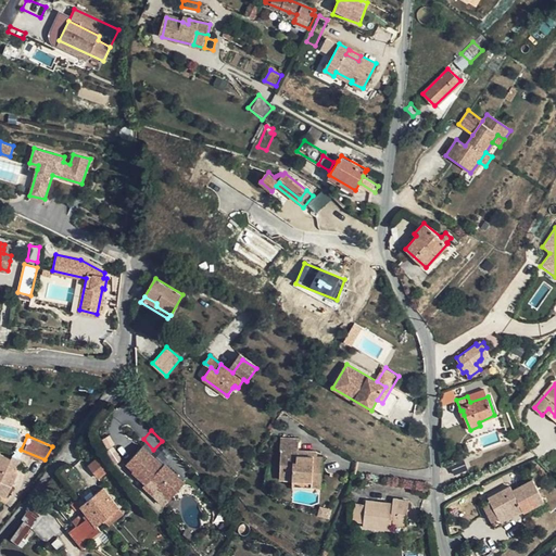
[(299,440),(281,439),(280,479),(293,480),(321,481),(323,457),(317,456),(299,456),(299,451),(299,440)]
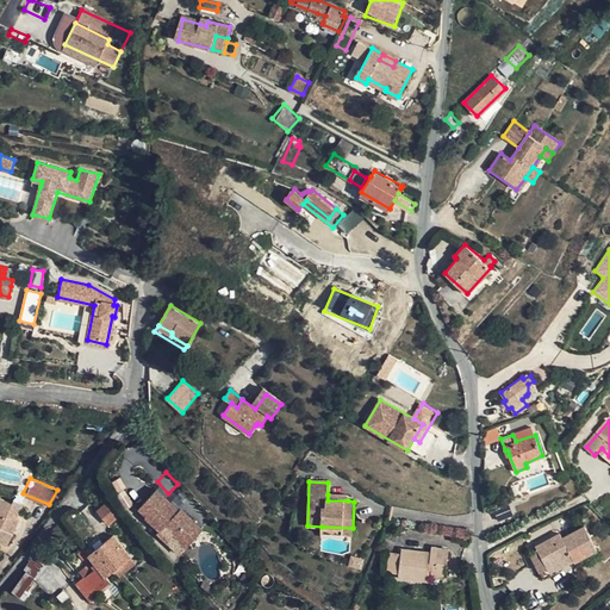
[(188,546),(203,530),(180,509),(179,511),(157,491),(139,510),(148,517),(147,520),(160,530),(166,524),(188,546)]
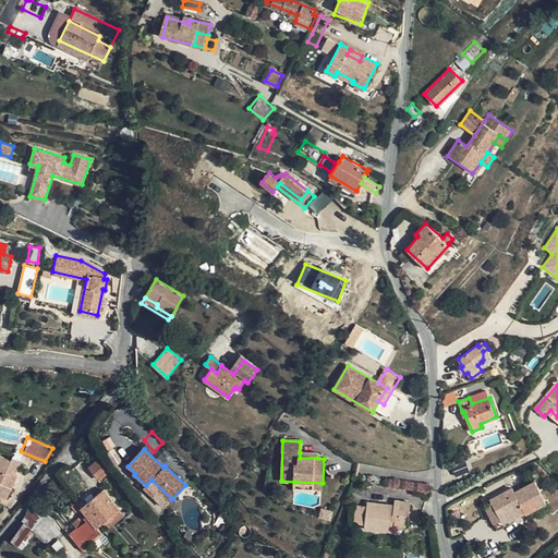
[(0,494),(7,498),(19,474),(14,472),(12,471),(13,468),(16,469),(21,460),(13,456),(11,460),(0,455),(0,494)]
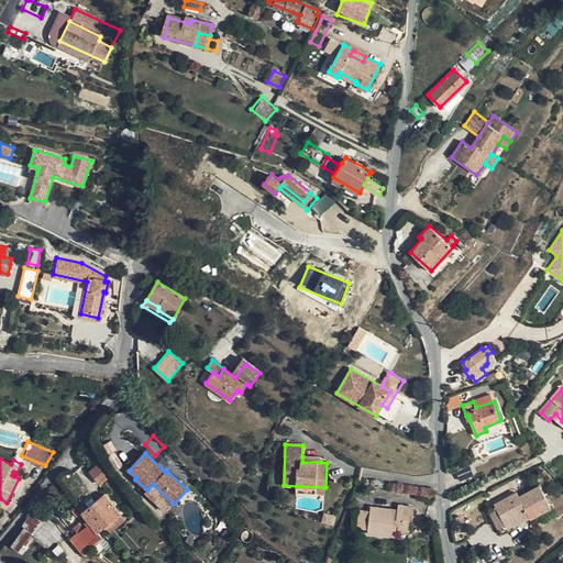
[(100,483),(112,472),(102,460),(91,471),(100,483)]
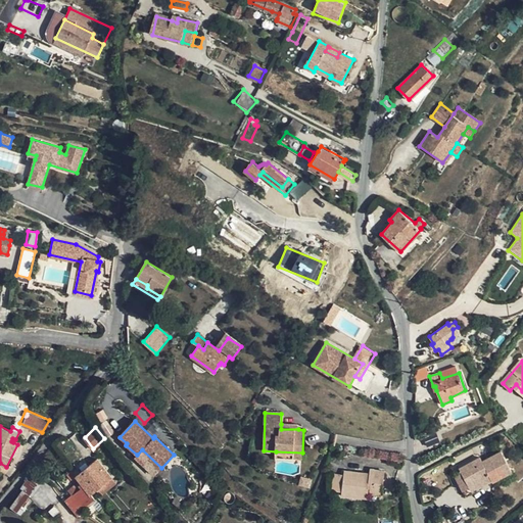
[(474,457),(460,464),(461,467),(468,481),(470,485),(490,475),(491,478),(511,468),(503,449),(483,458),(477,461),(474,457)]
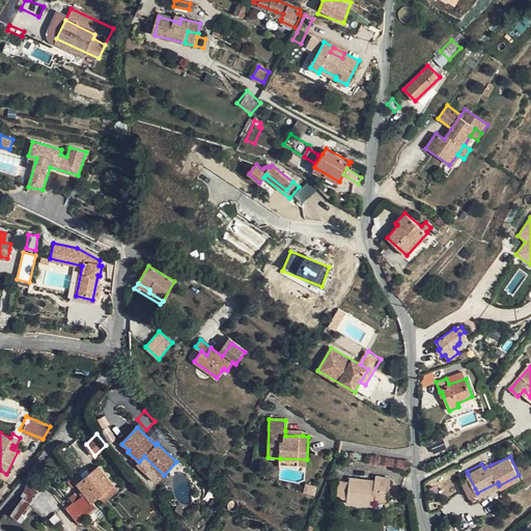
[(78,482),(83,488),(92,501),(98,497),(114,484),(107,476),(99,482),(90,473),(78,482)]
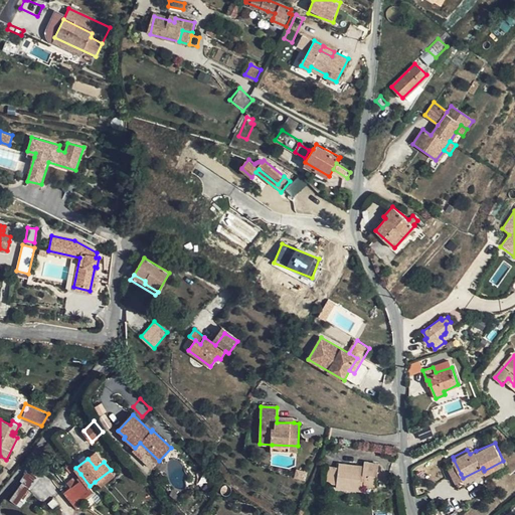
[(461,474),(454,460),(447,464),(454,477),(461,474)]
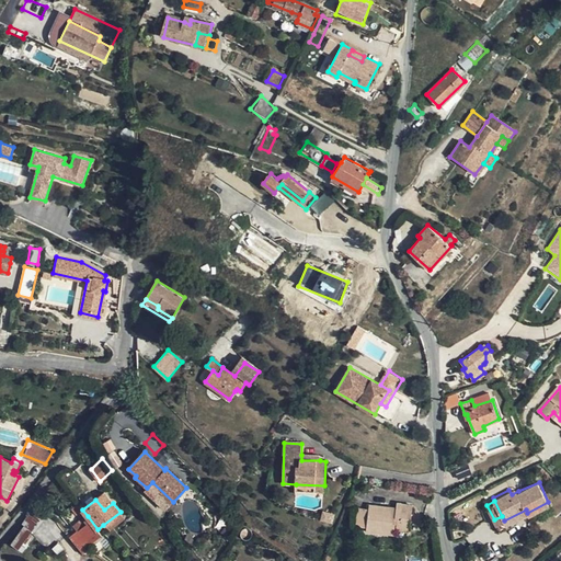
[(366,530),(382,533),(384,524),(396,525),(395,529),(410,531),(412,506),(398,504),(397,508),(397,512),(385,511),(385,507),(369,505),(369,511),(367,527),(366,530)]
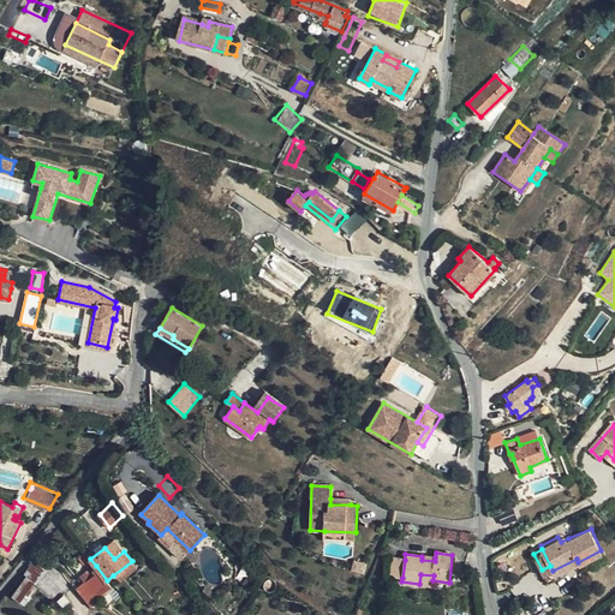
[(392,577),(402,578),(405,560),(394,559),(392,577)]
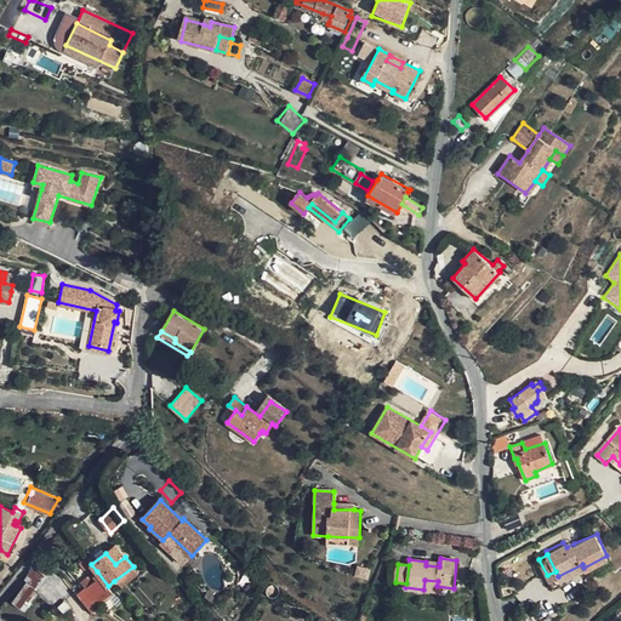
[(120,588),(138,574),(134,567),(114,581),(120,588)]
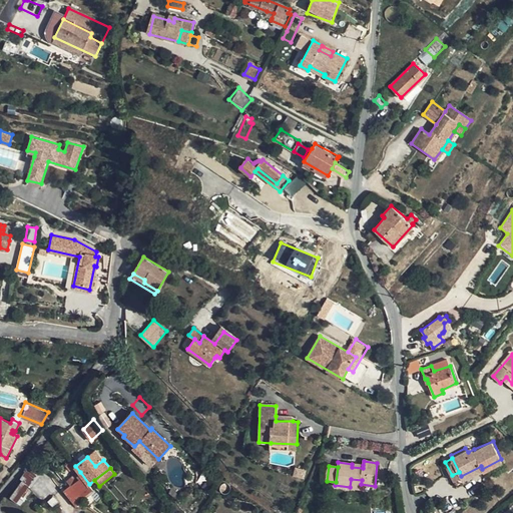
[(21,479),(22,480),(10,496),(16,500),(36,474),(28,469),(21,479)]
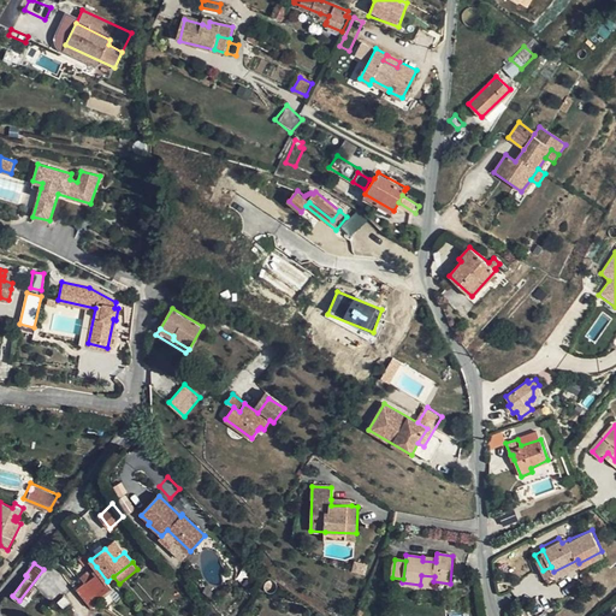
[(107,581),(96,567),(94,570),(96,574),(80,588),(92,603),(112,586),(107,581)]
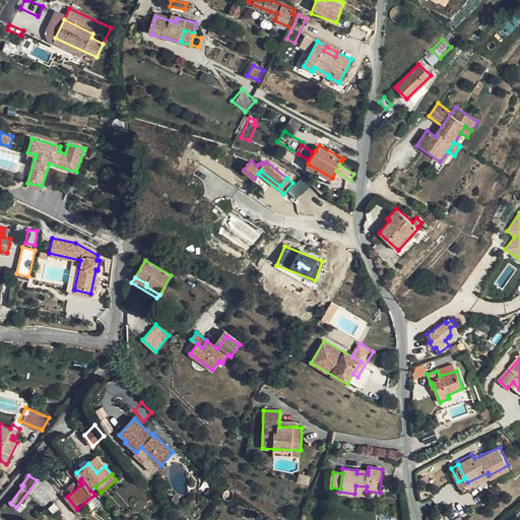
[(365,495),(366,491),(367,486),(355,485),(354,494),(365,495)]
